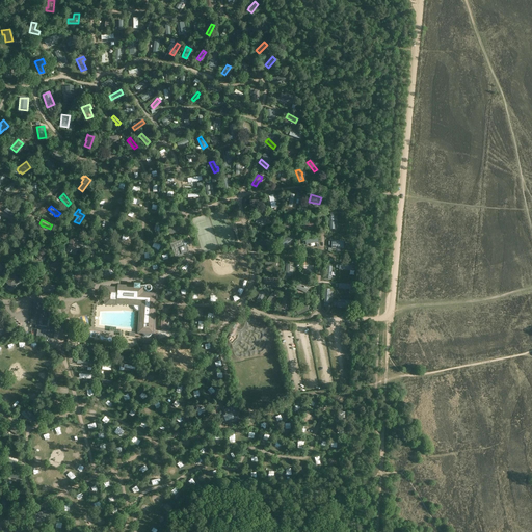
[(24,231),(18,243),(23,245),(29,234),(24,231)]
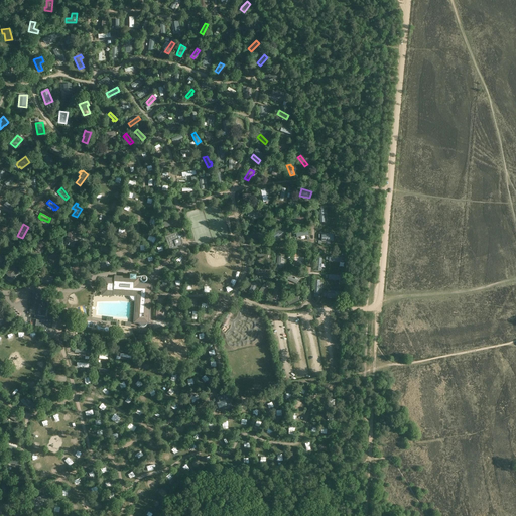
[(251,235),(258,237),(258,238),(260,238),(261,238),(262,238),(263,234),(252,230),(251,235)]
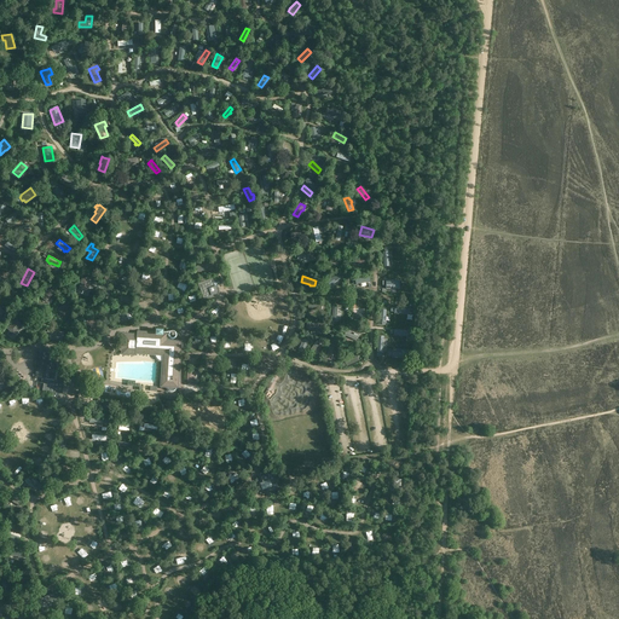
[(330,287),(341,279),(337,276),(328,283),(330,287)]
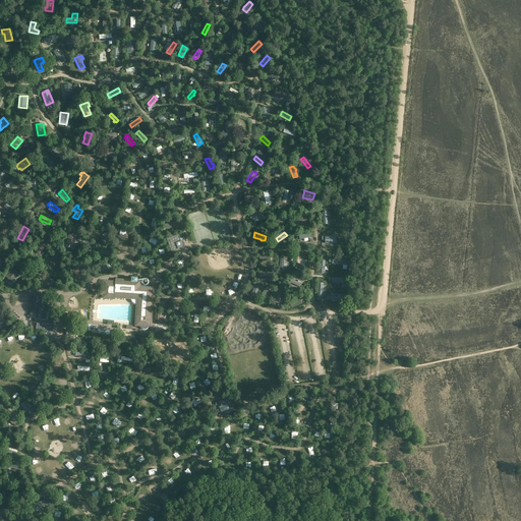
[(69,233),(66,243),(73,245),(75,240),(76,237),(75,237),(76,235),(69,233)]
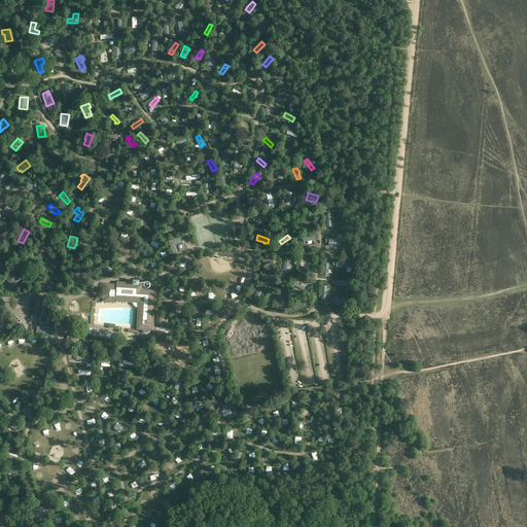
[(182,253),(181,251),(184,250),(185,248),(184,245),(186,244),(183,237),(169,242),(174,256),(182,253)]
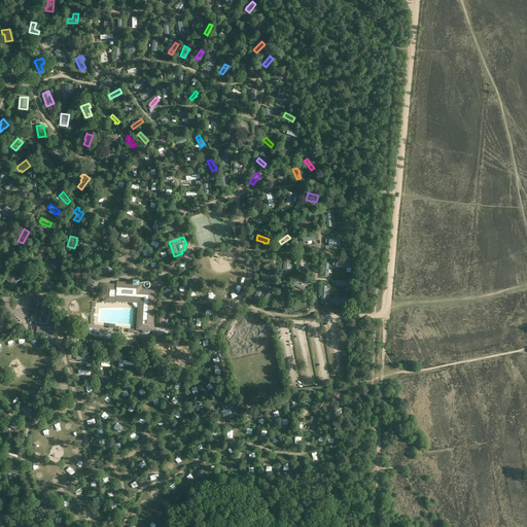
[(39,257),(46,249),(41,244),(34,252),(39,257)]
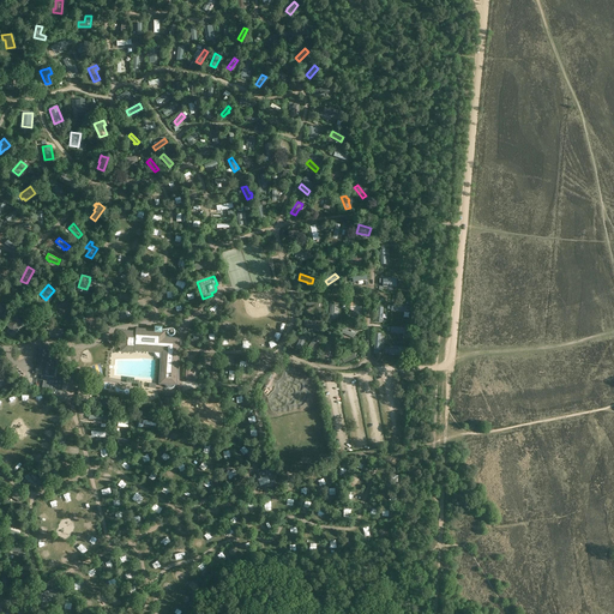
[(65,298),(56,307),(64,313),(68,306),(70,307),(72,305),(71,305),(72,302),(65,298)]
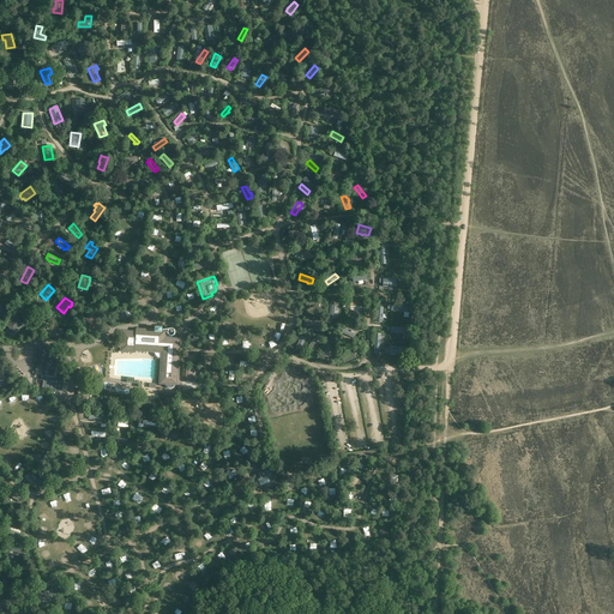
[(361,302),(355,307),(355,306),(353,307),(354,308),(351,309),(354,313),(363,306),(361,302)]
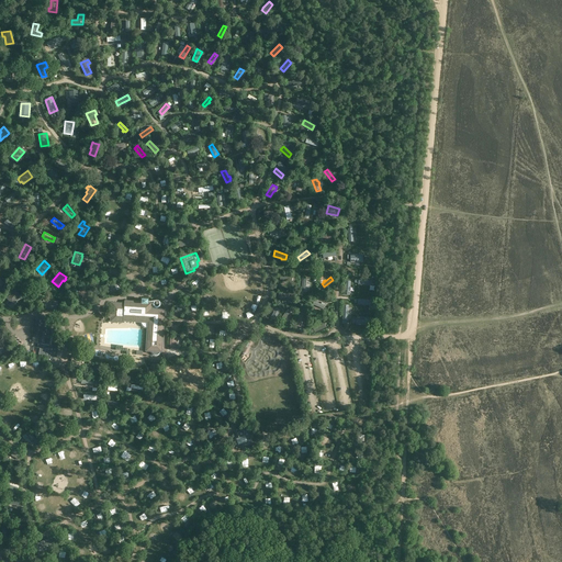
[(313,285),(305,280),(303,282),(312,289),(313,285)]
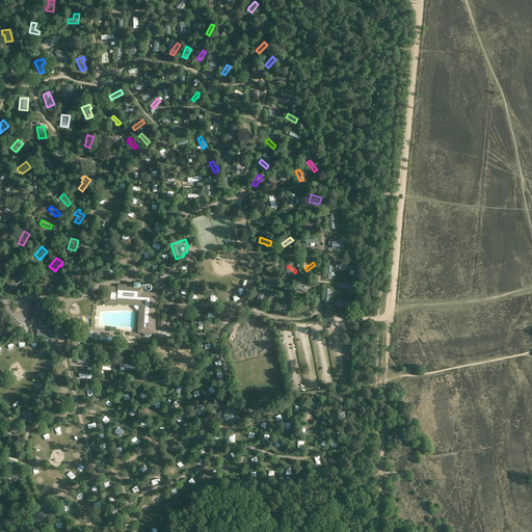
[(107,273),(108,272),(111,270),(109,268),(101,272),(103,276),(107,273)]
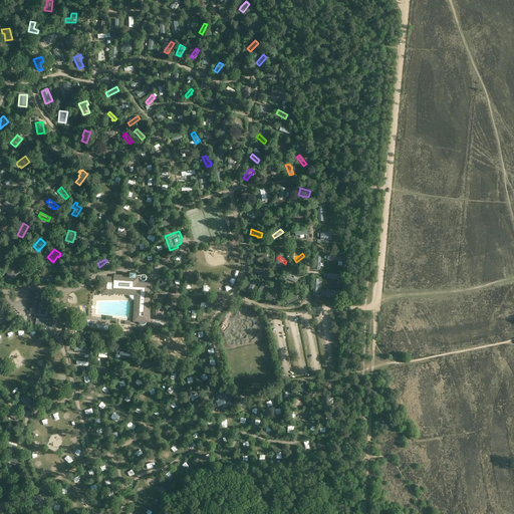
[(73,264),(71,269),(76,271),(74,274),(73,277),(76,278),(78,275),(79,276),(83,268),(78,266),(73,264)]
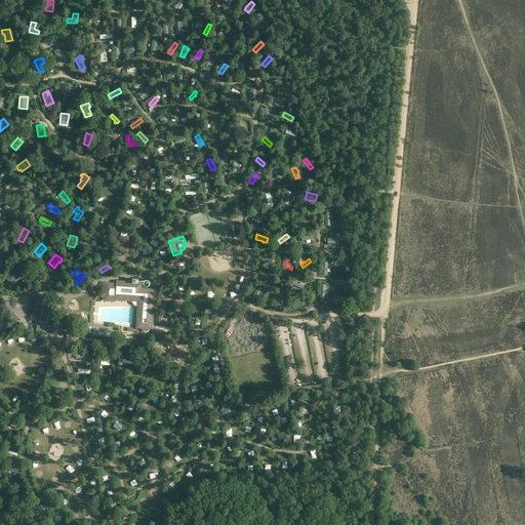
[(14,272),(6,279),(11,285),(19,277),(14,272)]
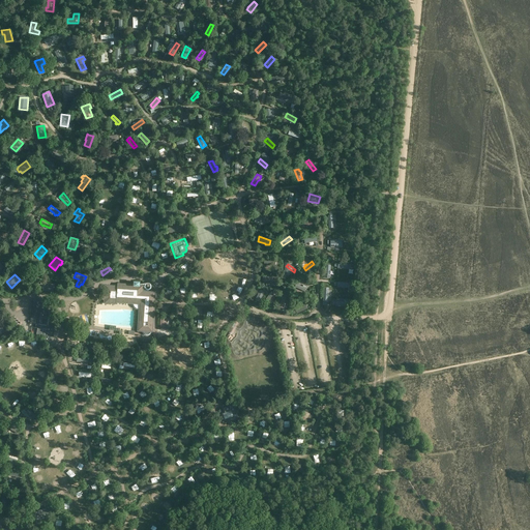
[(104,293),(102,300),(104,300),(104,304),(117,304),(117,303),(133,304),(133,306),(135,308),(137,310),(139,311),(137,332),(142,332),(143,333),(144,335),(146,335),(148,336),(149,335),(151,334),(151,332),(153,332),(155,292),(144,291),(144,285),(141,285),(141,283),(135,283),(135,285),(133,285),(118,284),(117,286),(105,285),(105,293),(104,293)]
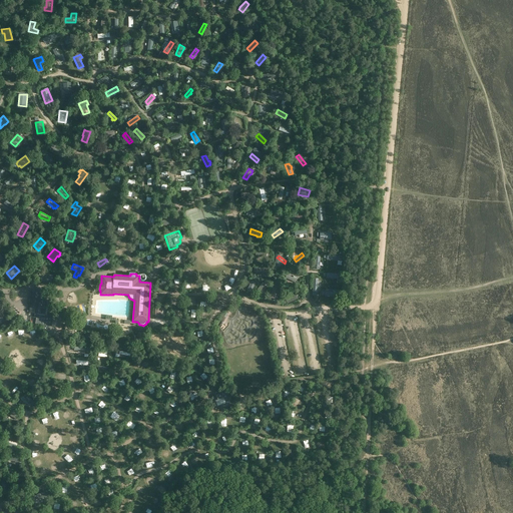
[(251,281),(250,283),(250,282),(248,285),(249,285),(246,291),(251,293),(255,283),(251,281)]
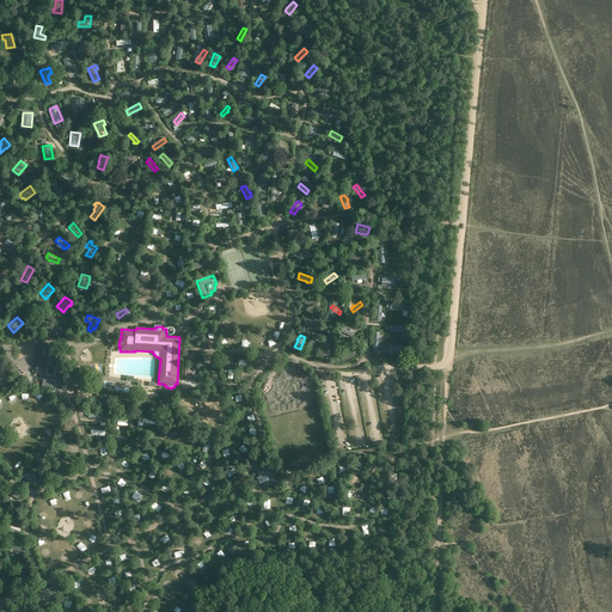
[(308,350),(317,340),(313,337),(306,347),(308,350)]
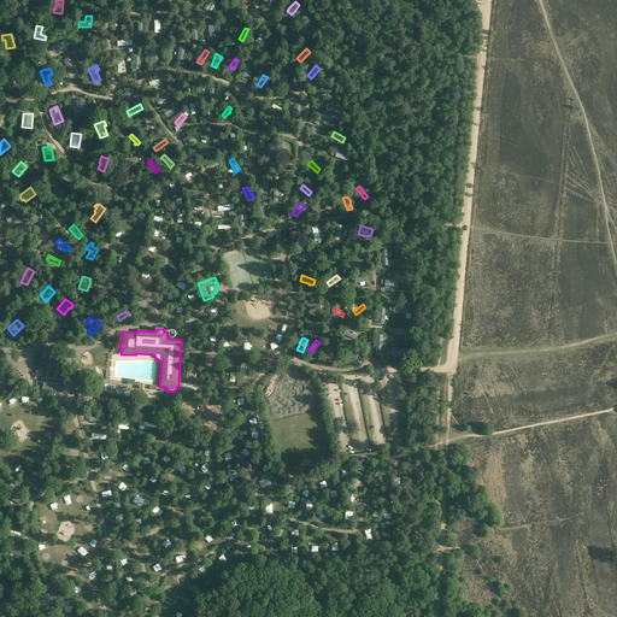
[(39,351),(35,369),(36,369),(43,370),(42,377),(41,382),(43,382),(53,385),(52,392),(51,398),(59,399),(60,393),(63,393),(64,381),(57,380),(58,369),(52,368),(54,353),(47,352),(47,351),(40,350),(40,351),(39,351)]
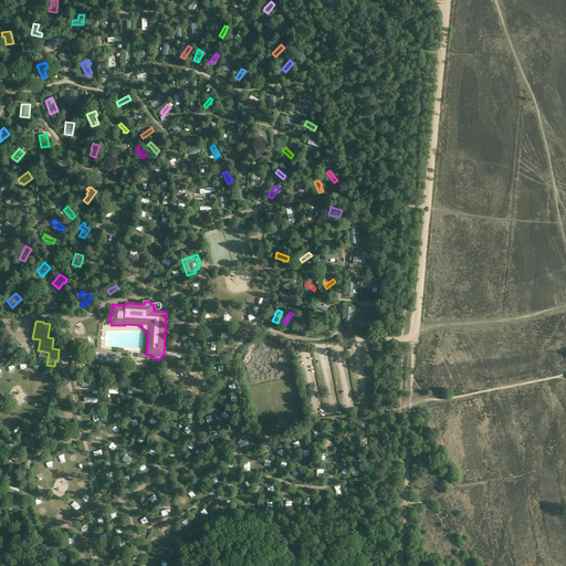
[(327,326),(322,328),(322,327),(320,328),(320,329),(315,332),(317,335),(329,329),(327,326)]
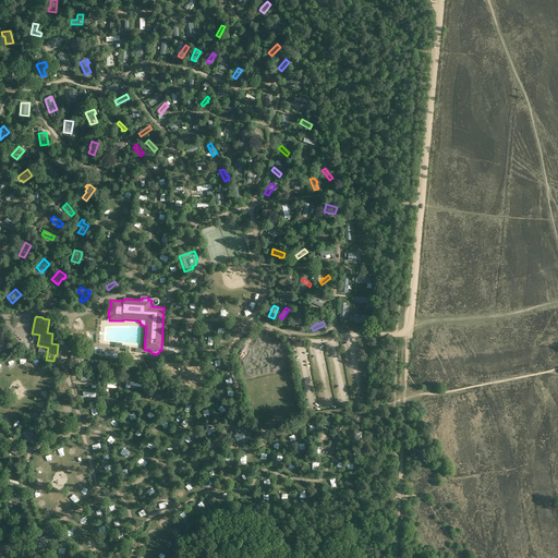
[(50,424),(46,426),(51,437),(56,435),(50,424)]
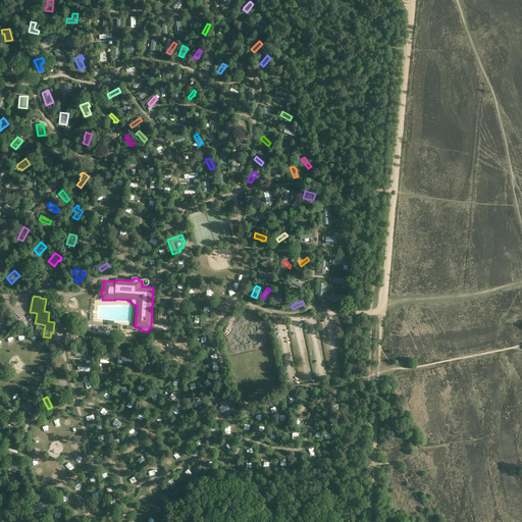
[(221,407),(219,408),(221,414),(224,413),(225,417),(237,413),(229,398),(219,402),(221,407)]
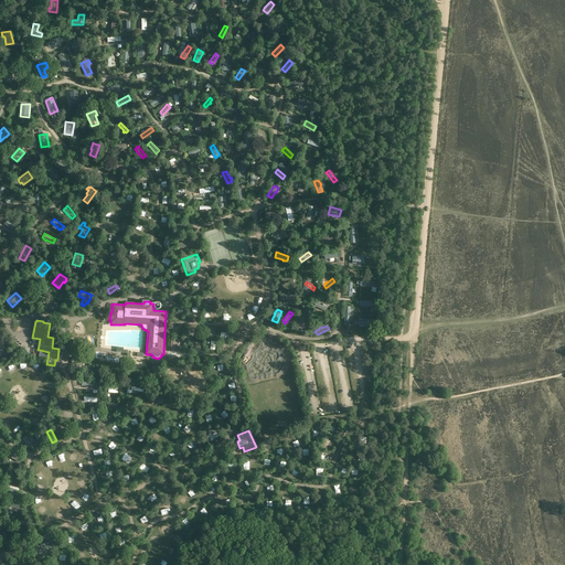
[(27,438),(29,440),(28,440),(30,443),(30,441),(35,447),(39,445),(30,435),(27,438)]
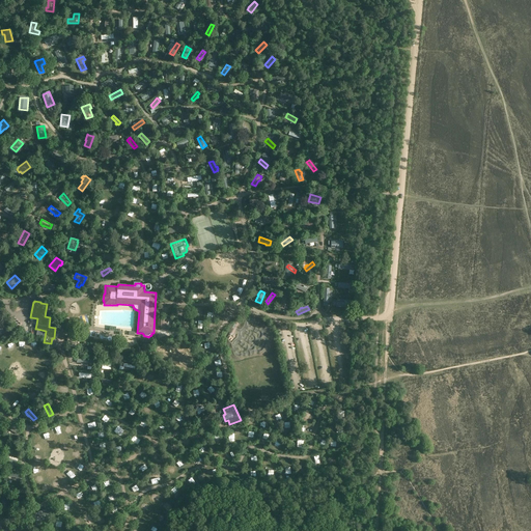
[(21,430),(10,425),(8,429),(18,435),(21,430)]
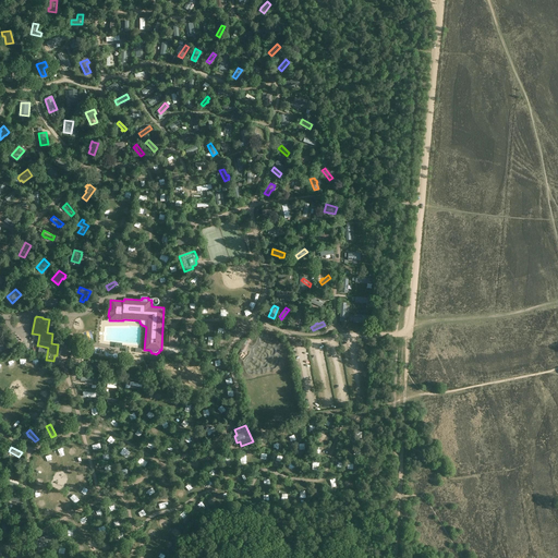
[(49,534),(33,543),(37,549),(53,542),(49,534)]
